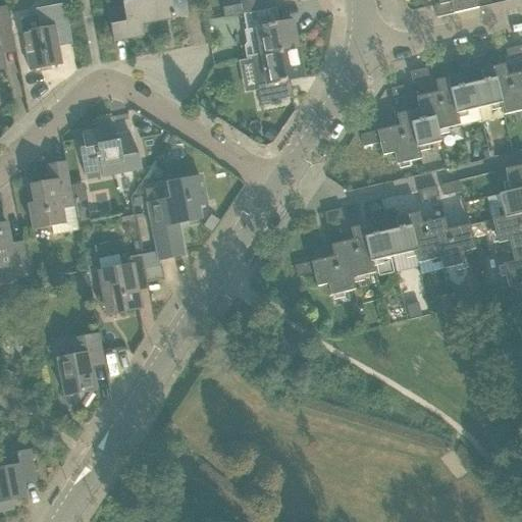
[(156,19),(152,0),(119,0),(122,14),(107,17),(112,42),(143,37),(140,22),(156,19)]
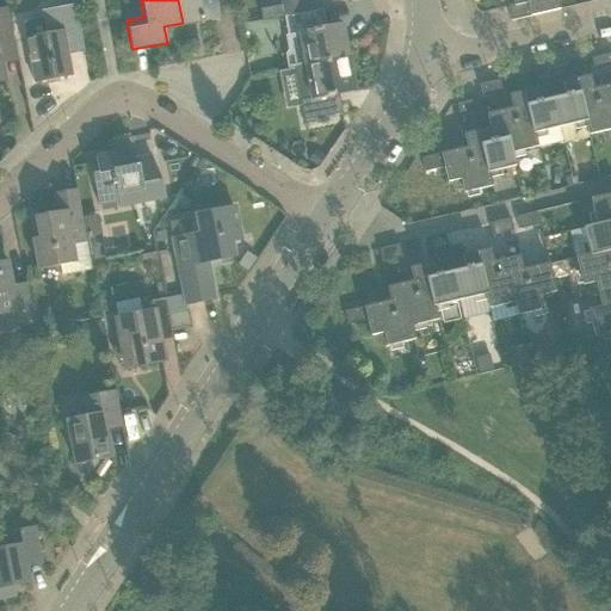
[(178,0),(183,23),(198,20),(199,23),(218,19),(214,0),(178,0)]
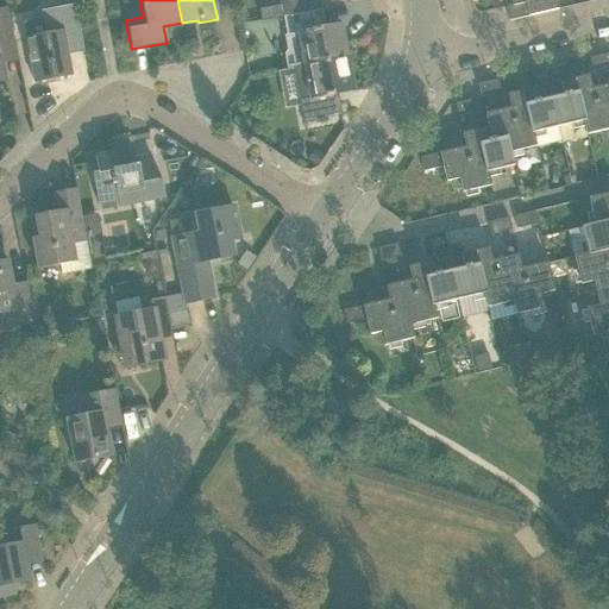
[(277,0),(282,18),(320,10),(318,0),(277,0)]
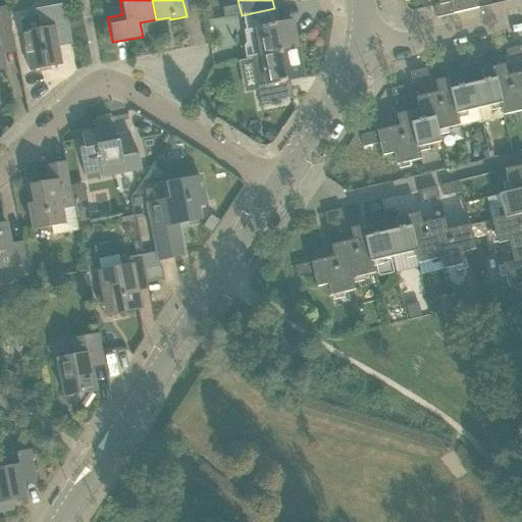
[(477,8),(475,0),(436,0),(438,4),(433,5),(436,18),(477,8)]
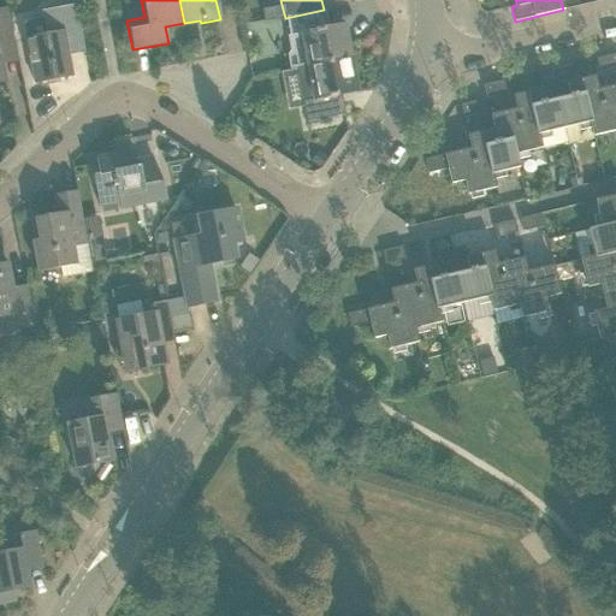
[(82,42),(75,5),(47,11),(49,24),(42,25),(45,35),(25,39),(34,84),(71,76),(65,46),(82,42)]
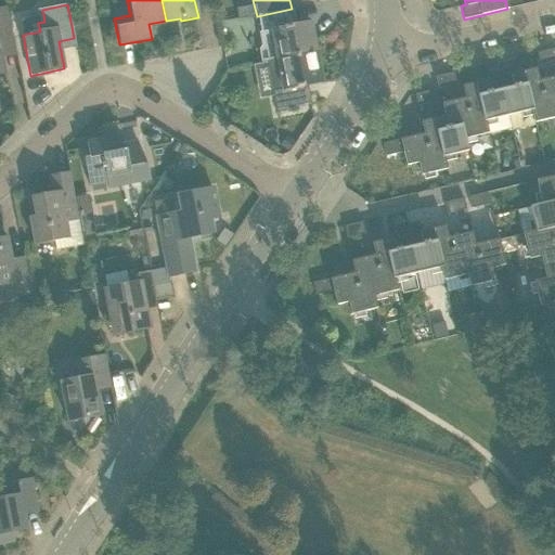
[(0,78),(3,78),(2,74),(4,73),(0,51),(0,43),(13,41),(7,9),(0,9),(0,78)]
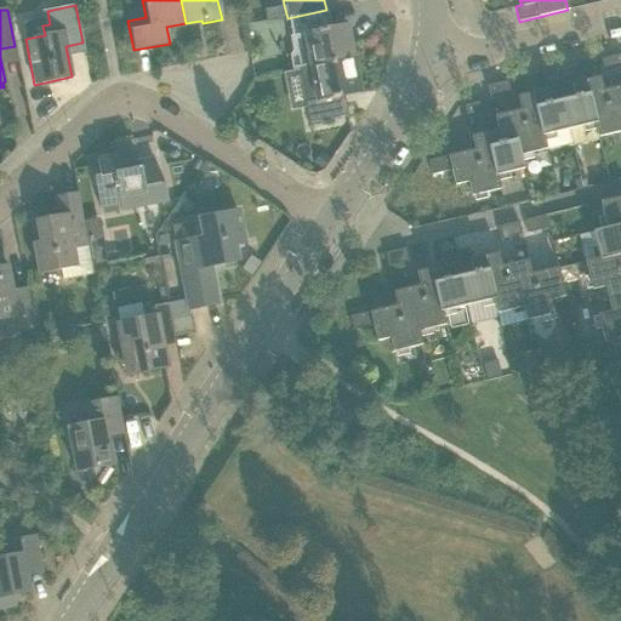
[(294,69),(297,69),(352,58),(346,26),(330,28),(326,10),(288,18),(294,53),(291,57),(294,69)]
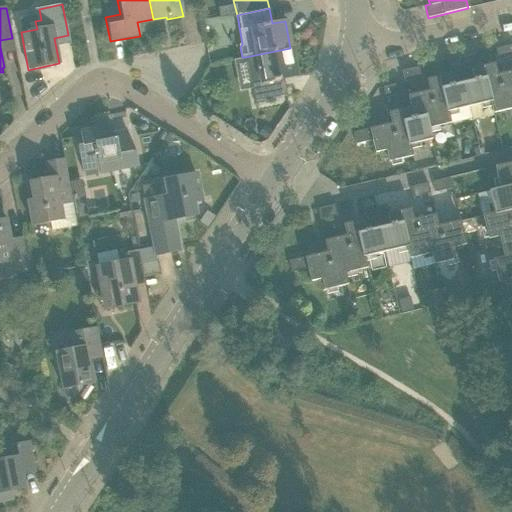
[(511,44),(495,49),(498,60),(511,56),(511,44)]
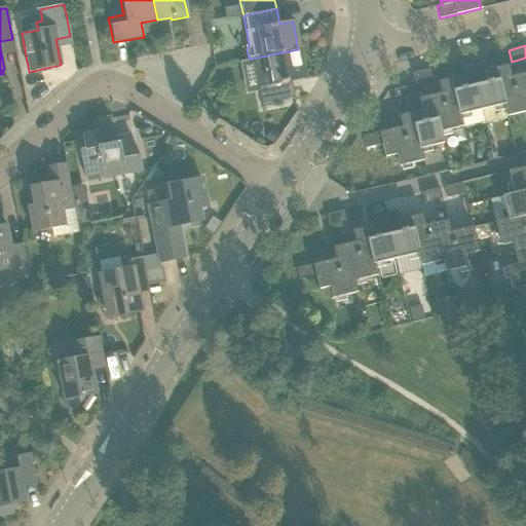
[(298,49),(252,59),(261,104),(294,98),(290,80),(303,78),(298,49)]
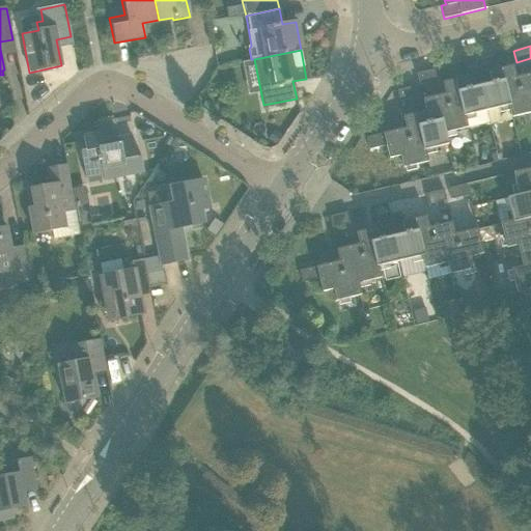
[(487,66),(475,68),(485,111),(507,106),(504,93),(516,90),(513,78),(510,66),(488,72),(487,66)]
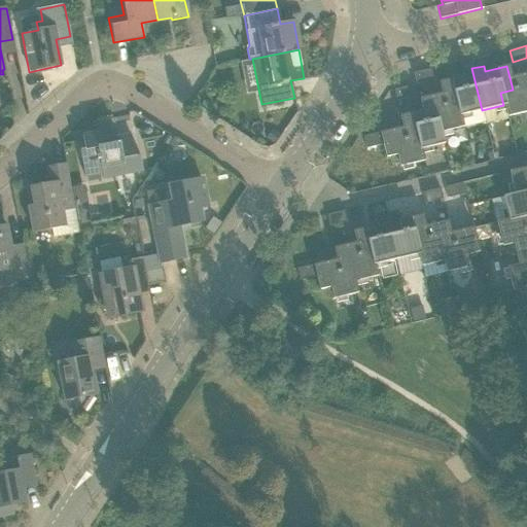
[(438,81),(442,94),(444,106),(457,103),(462,127),(484,121),(482,110),(471,68),(459,71),(460,76),(438,81)]
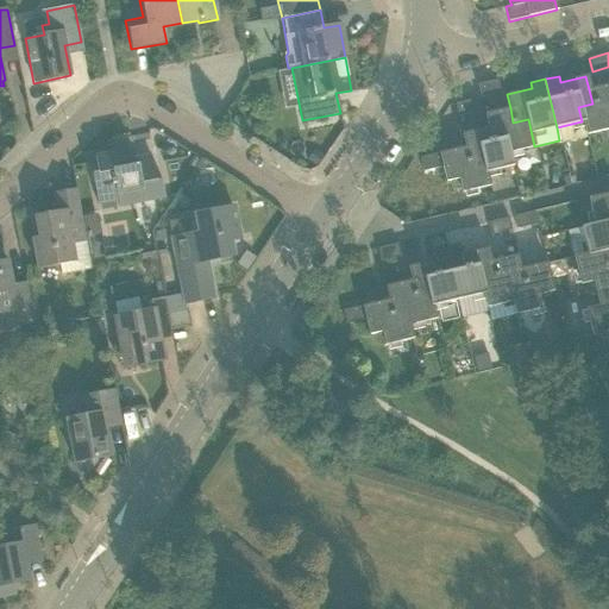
[(497,80),(477,85),(481,98),(501,93),(497,80)]
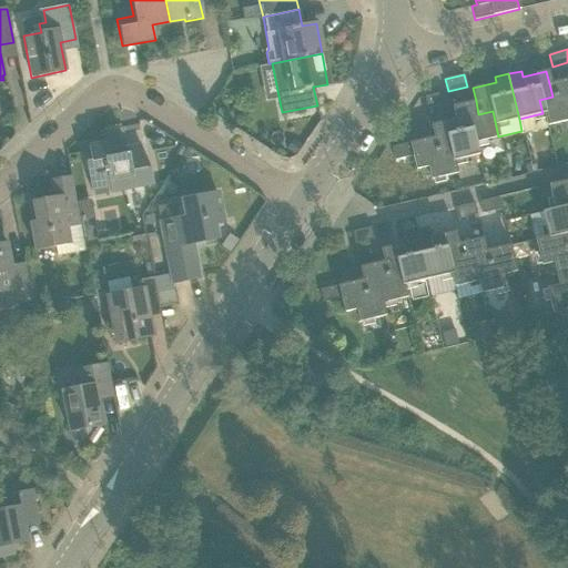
[(567,78),(549,83),(553,97),(539,100),(543,113),(545,125),(567,119),(567,112),(567,107),(567,105),(567,78)]
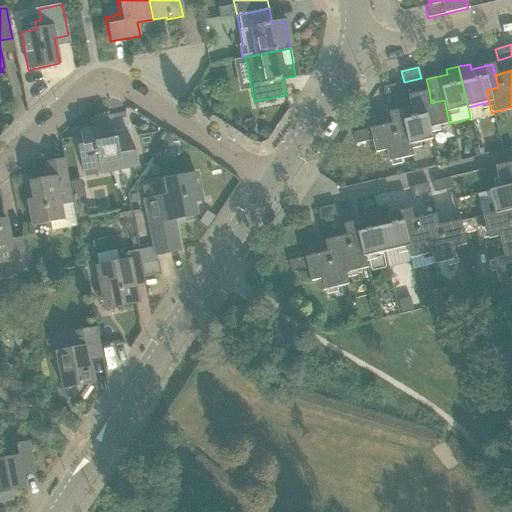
[(399,83),(382,87),(385,98),(402,94),(399,83)]
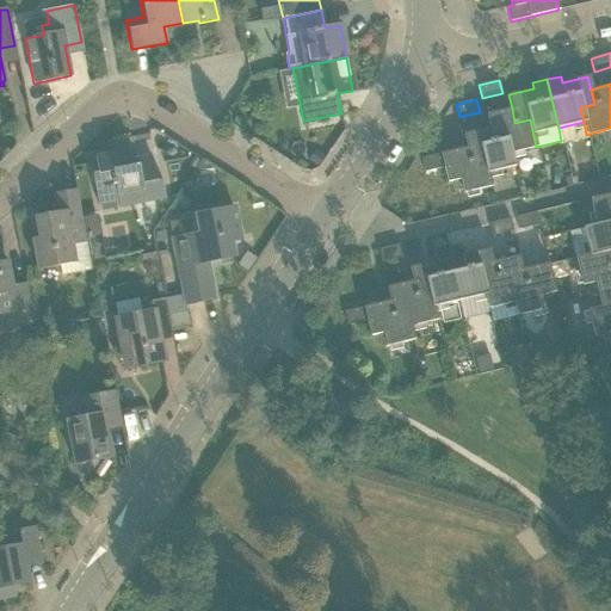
[(486,115),(488,129),(492,142),(507,139),(511,153),(536,147),(530,119),(514,123),(512,109),(486,115)]
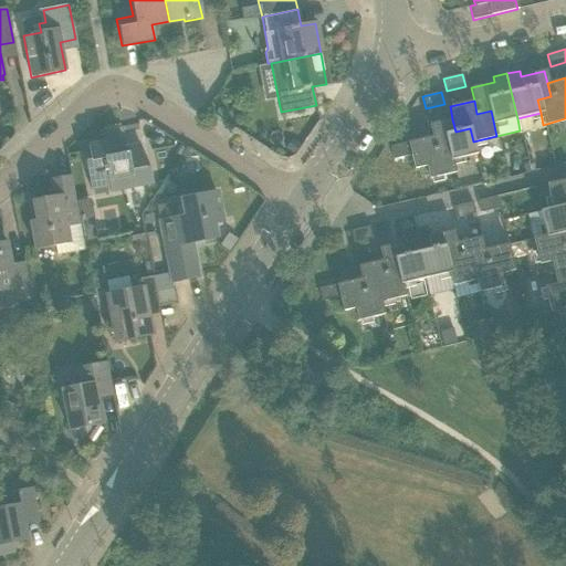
[(429,125),(431,137),(435,150),(449,147),(451,160),(475,154),(473,142),(470,128),(456,132),(452,119),(429,125)]
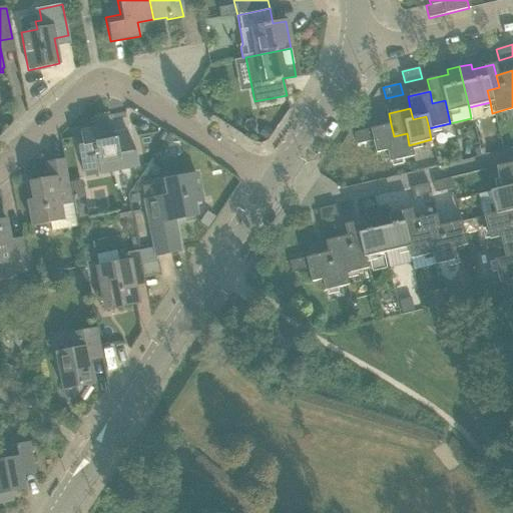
[(394,136),(391,124),(353,133),(355,143),(372,139),(375,153),(386,150),(389,161),(412,156),(409,145),(407,133),(394,136)]
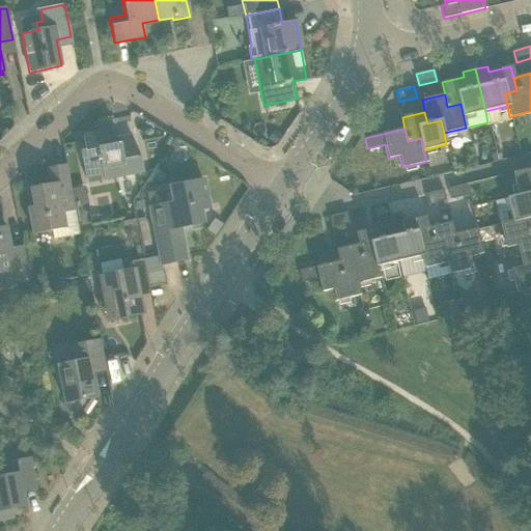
[(80,151),(84,171),(85,178),(104,175),(105,180),(143,173),(140,157),(139,157),(140,161),(124,164),(120,143),(115,144),(114,139),(116,139),(115,131),(82,137),(85,150),(80,151)]
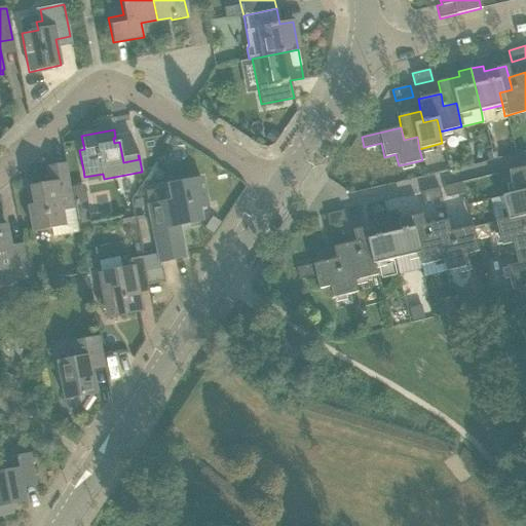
[(269,130),(264,139),(272,144),(277,136),(269,130)]
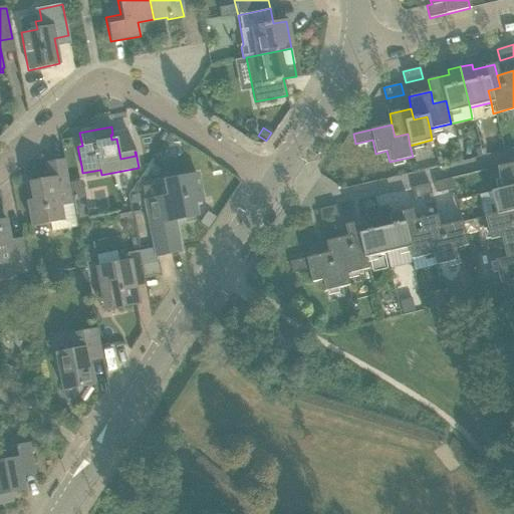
[(29,184),(33,201),(27,202),(32,227),(50,224),(52,232),(76,227),(63,161),(45,164),(48,180),(29,184)]
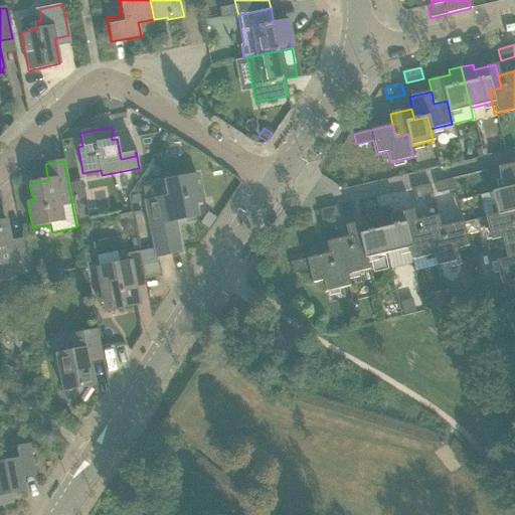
[(514,190),(514,163),(497,167),(502,189),(514,187),(514,190)]
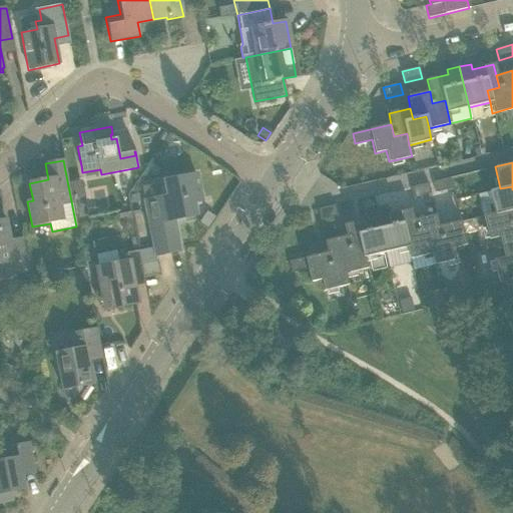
[(144,202),(150,236),(154,255),(178,251),(172,220),(195,215),(192,202),(200,201),(195,174),(163,180),(167,197),(144,202)]
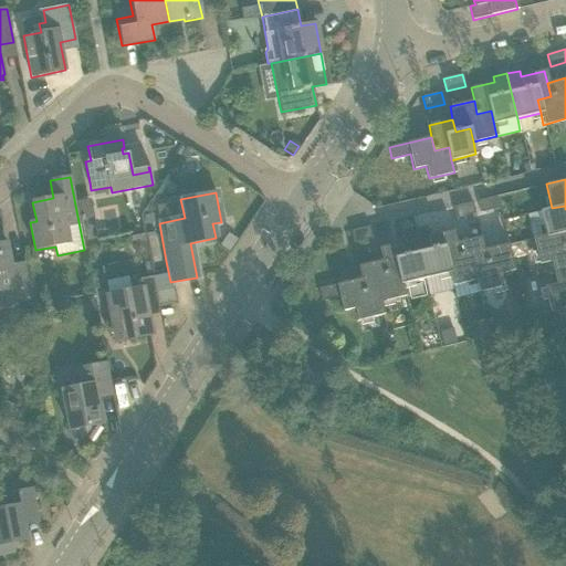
[(496,197),(478,201),(481,213),(499,209),(496,197)]
